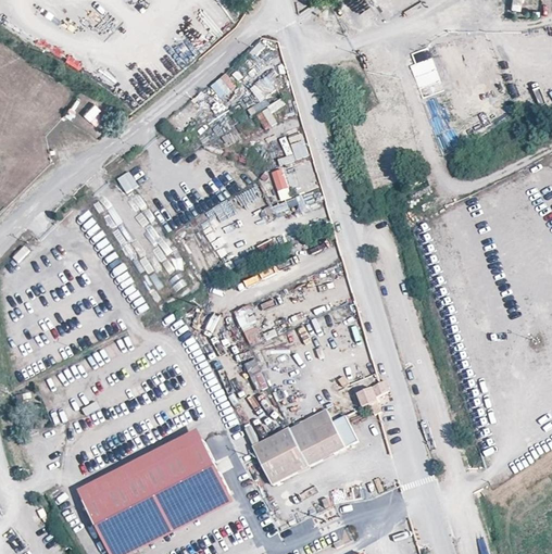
[(207,82),(217,99),(236,88),(225,71),(207,82)]
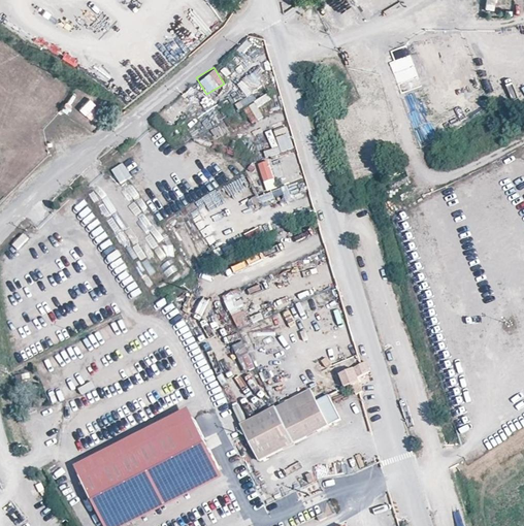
[(234,81),(244,95),(262,83),(251,69),(234,81)]
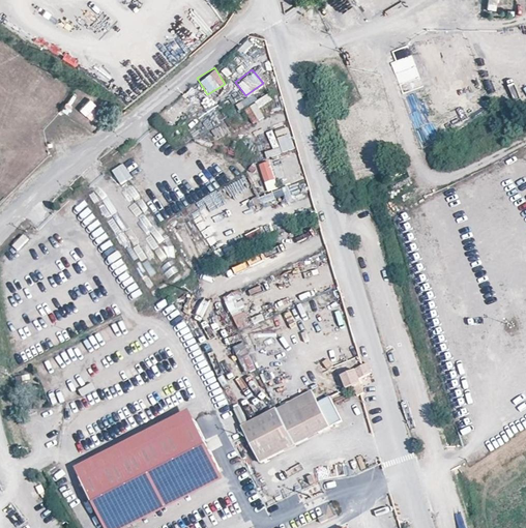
[(168,125),(201,94),(191,83),(157,114),(168,125)]
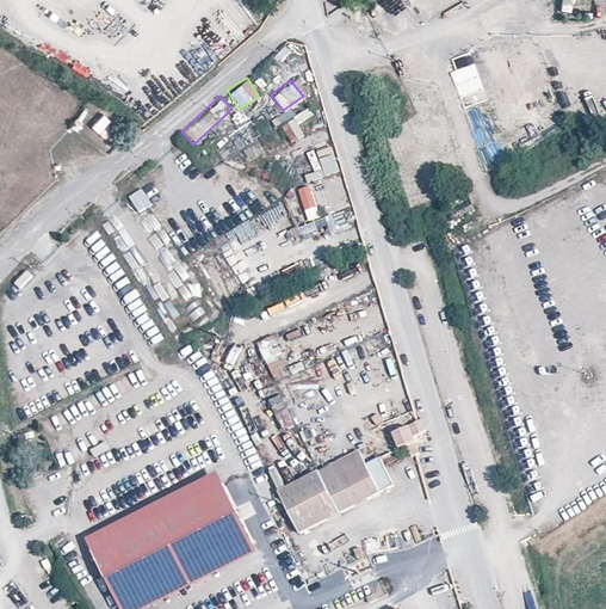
[(296,121),(310,112),(305,105),(291,114),(296,121)]
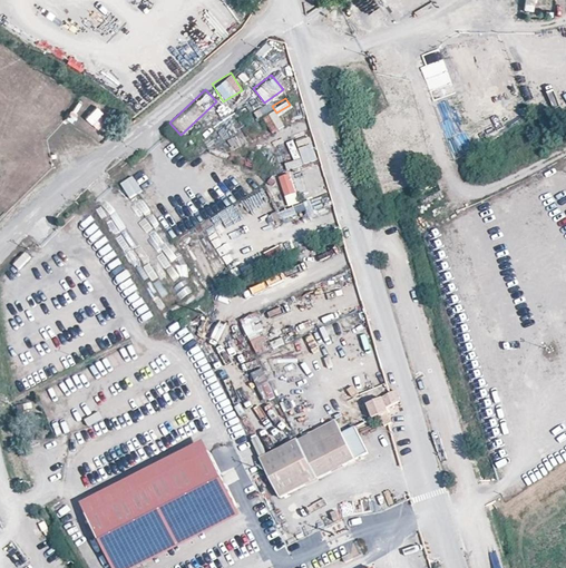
[(80,118),(97,125),(103,110),(87,104),(80,118)]
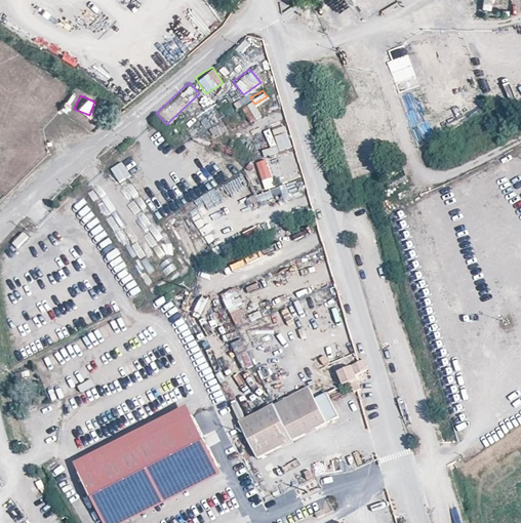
[(240,105),(246,120),(257,116),(251,99),(240,105)]
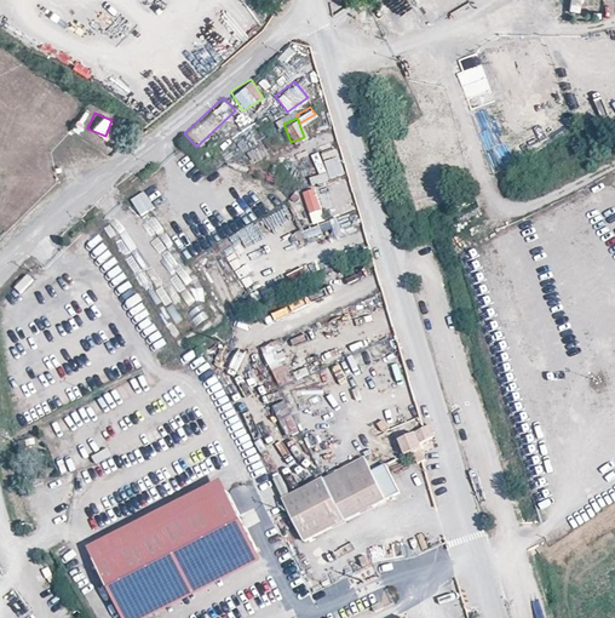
[(317,150),(326,176),(340,171),(332,147),(317,150)]
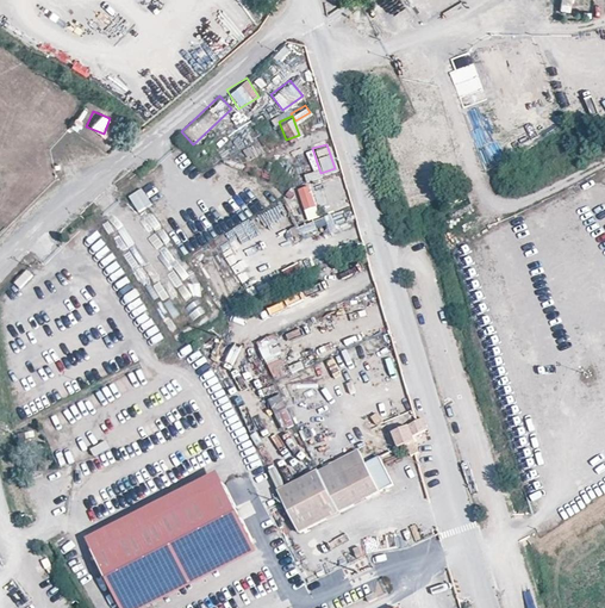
[(156,165),(133,178),(138,187),(161,174),(156,165)]
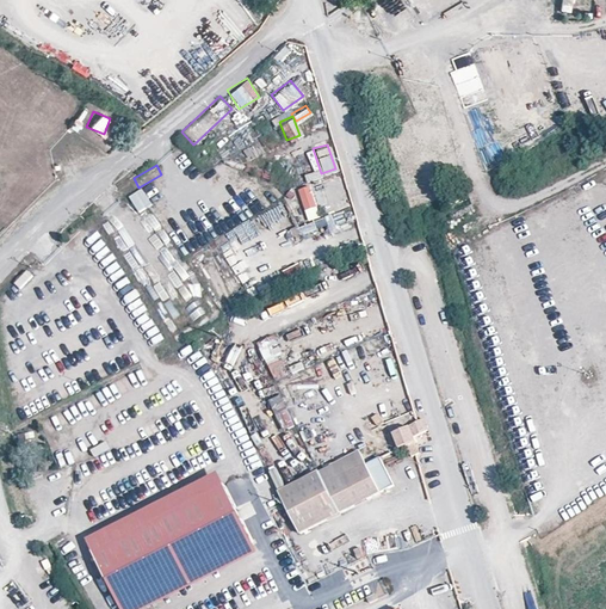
[(294,186),(301,207),(321,200),(315,179),(294,186)]
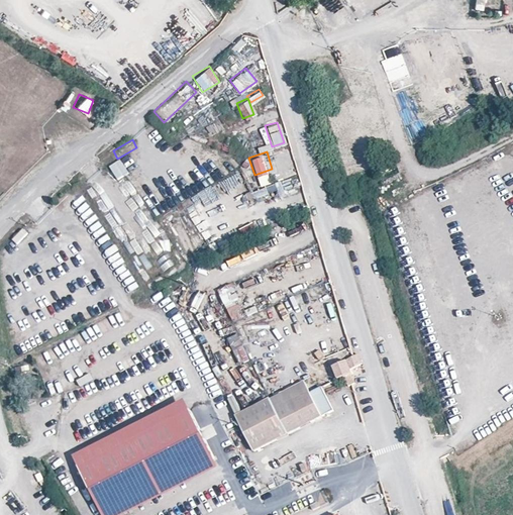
[(114,178),(125,172),(117,158),(106,164),(114,178)]
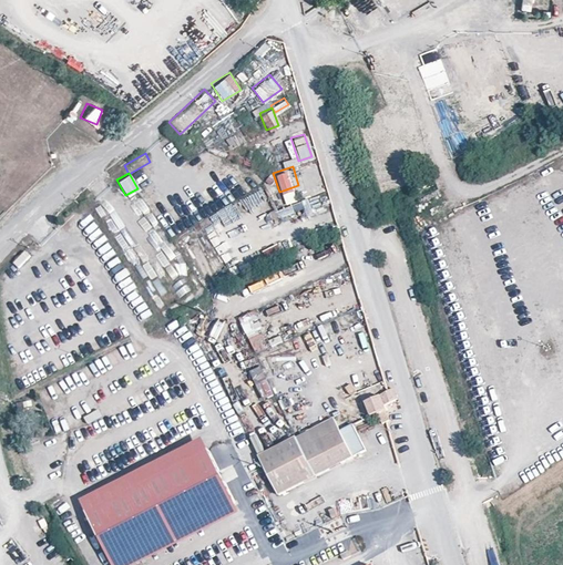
[(274,206),(292,201),(289,194),(272,198),(274,206)]
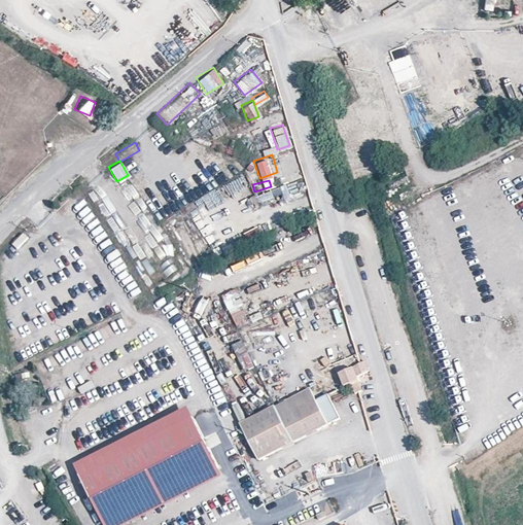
[(270,186),(272,193),(279,190),(281,198),(287,197),(283,182),(270,186)]
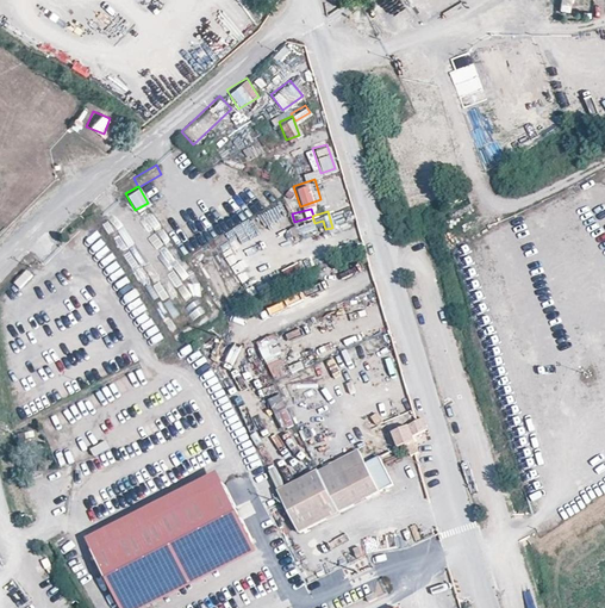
[(295,260),(278,267),(282,277),(299,270),(295,260)]
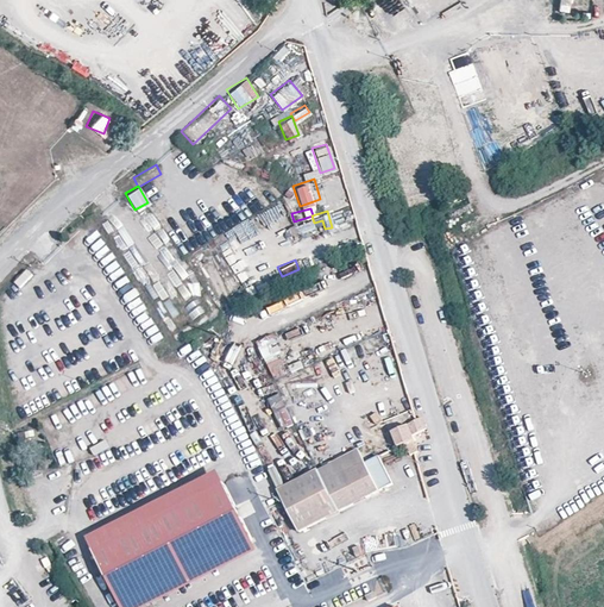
[(23,267),(11,279),(17,285),(29,273),(23,267)]
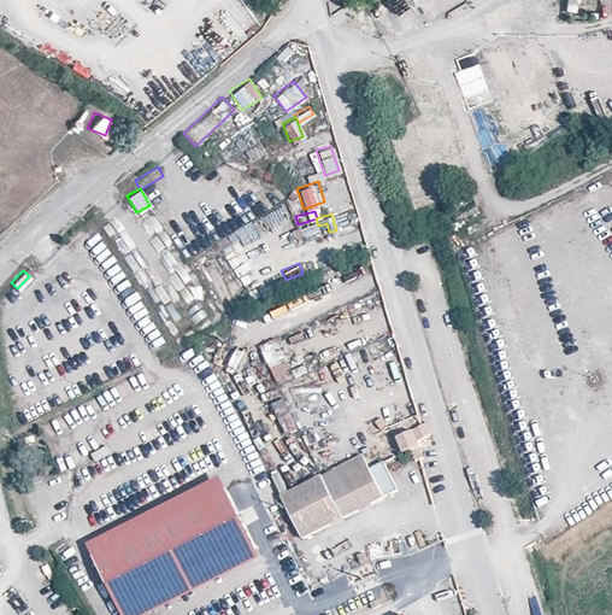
[(272,381),(288,375),(274,335),(257,341),(272,381)]
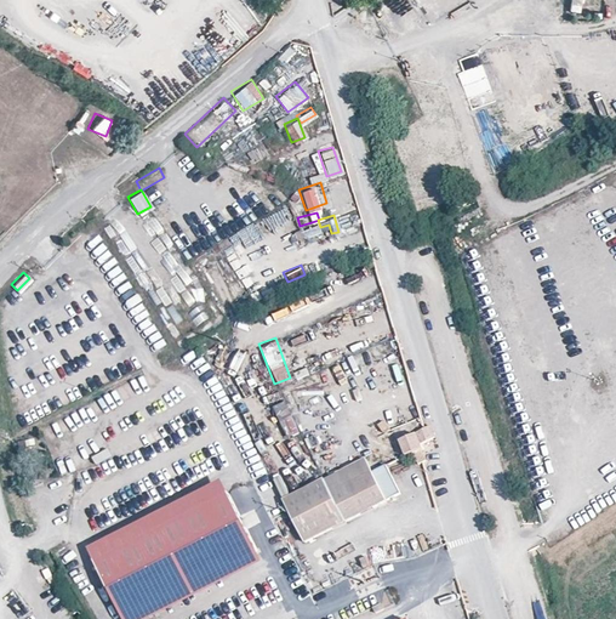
[(281,398),(268,404),(284,436),(296,430),(281,398)]
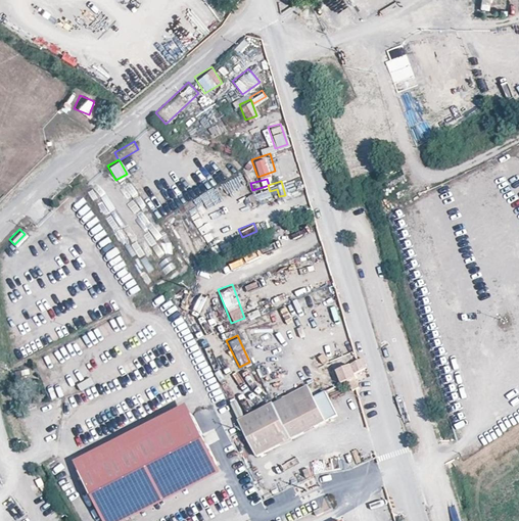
[(358,370),(364,367),(360,357),(355,360),(348,362),(348,364),(352,373),(358,370)]
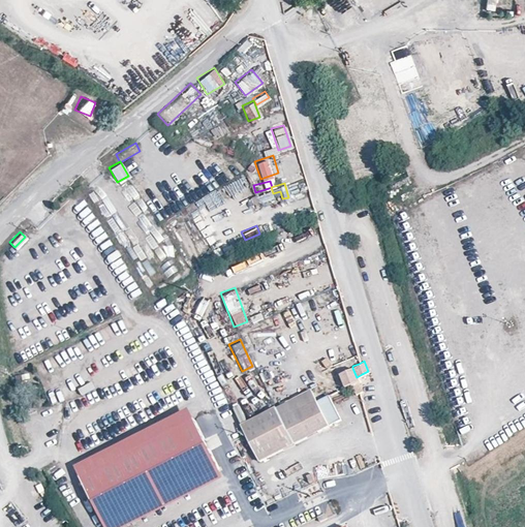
[(358,381),(357,377),(352,368),(337,374),(342,388),(349,384),(353,394),(360,390),(356,381),(358,381)]
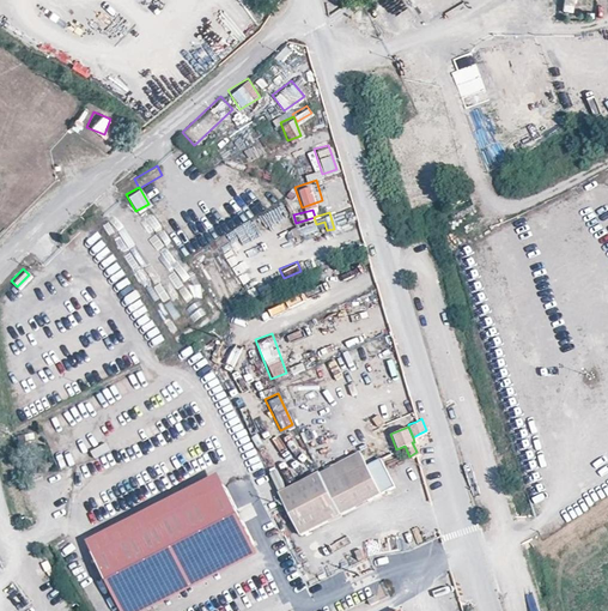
[(275,491),(297,534),(378,494),(364,464),(358,451),(275,491)]
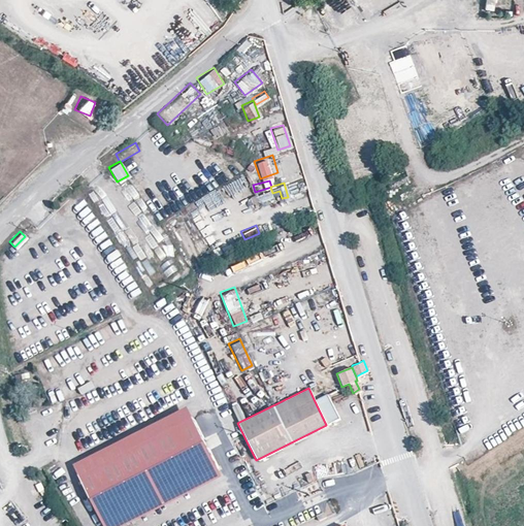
[(338,419),(325,393),(314,399),(326,425),(338,419)]
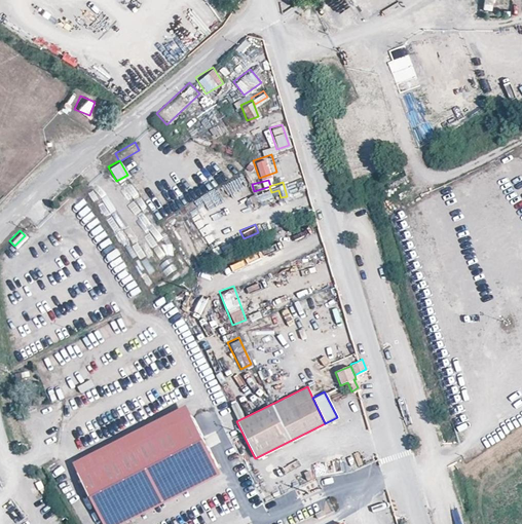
[(76,473),(191,416),(185,405),(71,462),(76,473)]
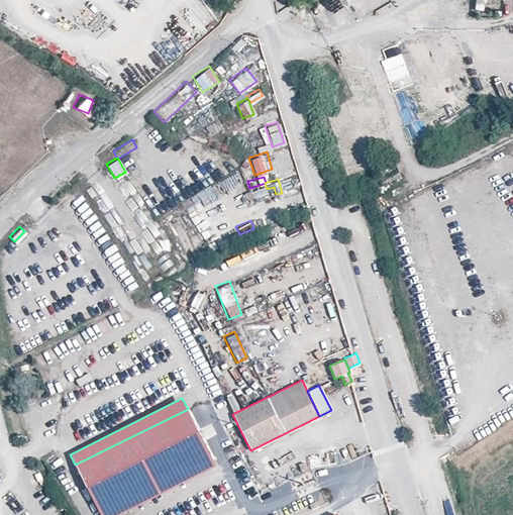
[(211,456),(188,409),(75,465),(99,512),(211,456)]
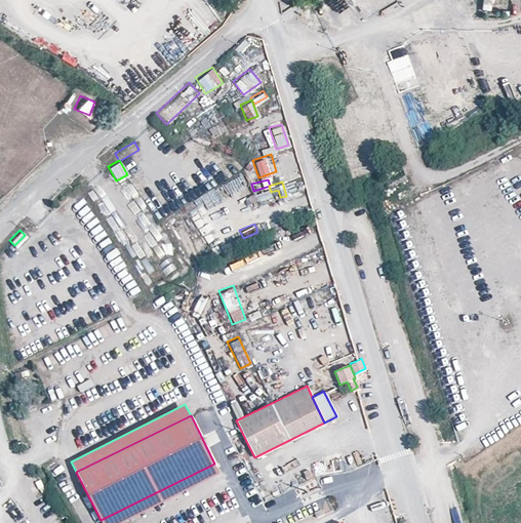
[(329,446),(313,450),(314,455),(330,452),(329,446)]
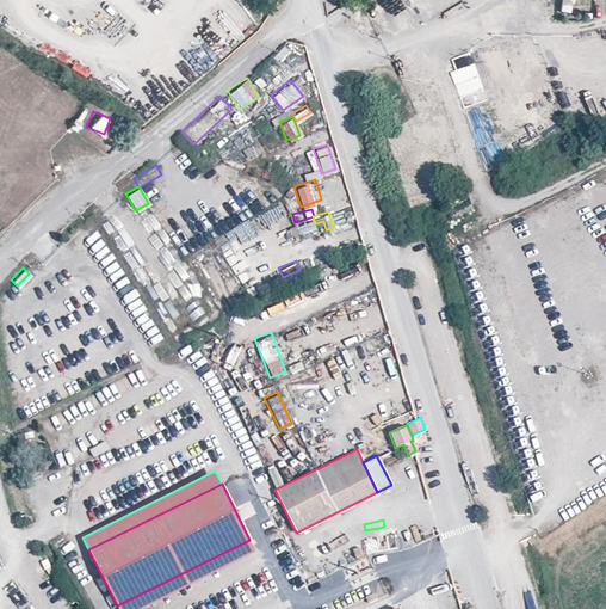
[(118,608),(142,608),(255,552),(249,540),(117,606),(118,608)]
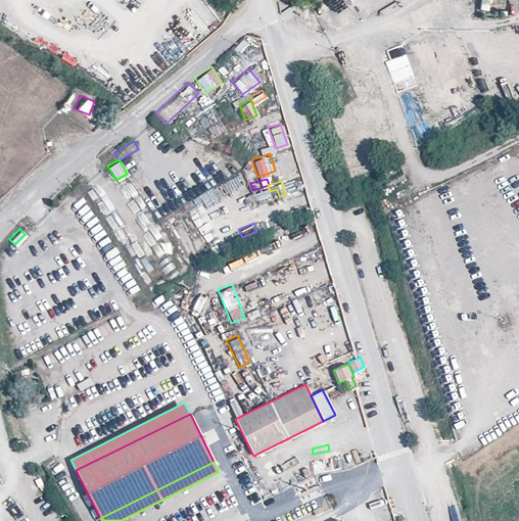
[(311,511),(314,515),(320,511),(318,507),(311,511)]
